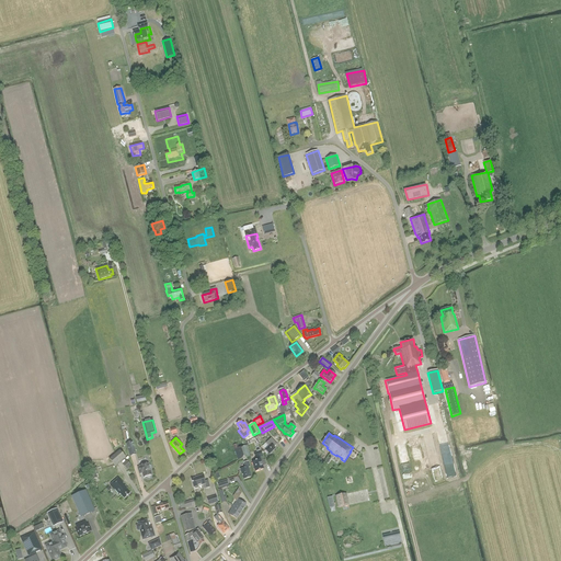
[(220,444),(225,458),(230,457),(231,459),(237,458),(233,447),(230,448),(228,441),(220,444)]
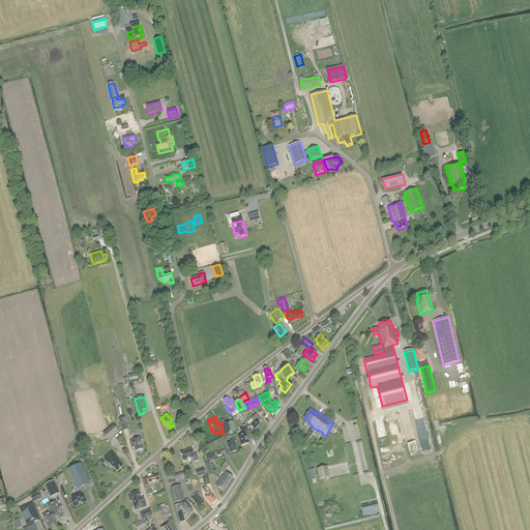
[(259,422),(262,419),(259,416),(255,419),(256,420),(251,425),(255,430),(260,424),(259,422)]
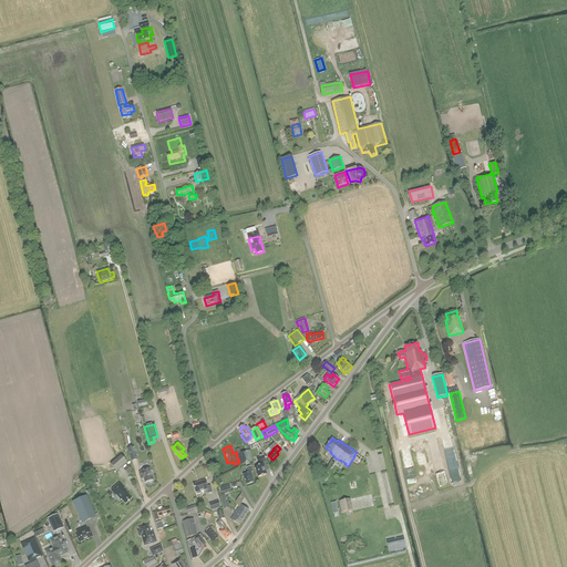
[(240,465),(254,461),(250,450),(241,453),(240,449),(236,451),(240,465)]
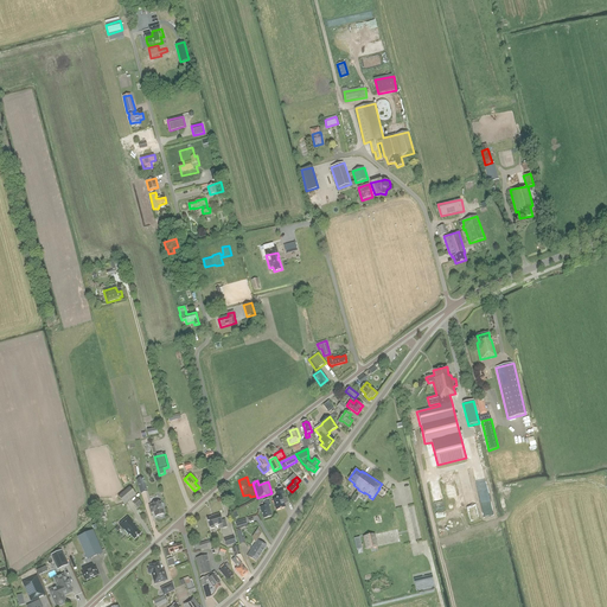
[(125,505),(136,494),(129,487),(119,497),(125,505)]
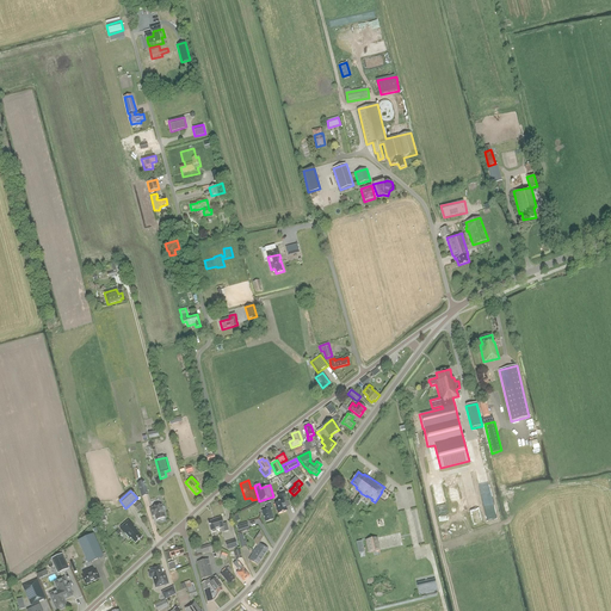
[(285,494),(284,491),(277,493),(279,503),(276,504),(279,513),(287,511),(284,503),(288,501),(285,494)]
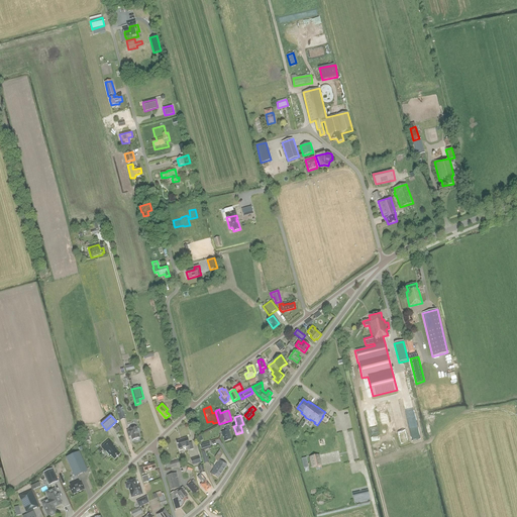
[(229,430),(230,430),(229,425),(225,426),(226,431),(222,432),(224,441),(231,439),(229,430)]
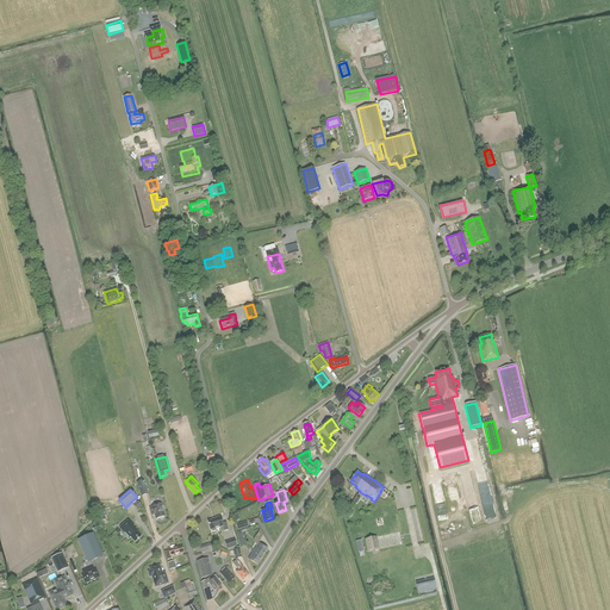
[(165,509),(163,506),(162,505),(162,506),(161,504),(153,506),(153,508),(150,508),(153,516),(155,515),(156,520),(160,518),(160,520),(161,520),(163,518),(165,517),(163,510),(165,509)]
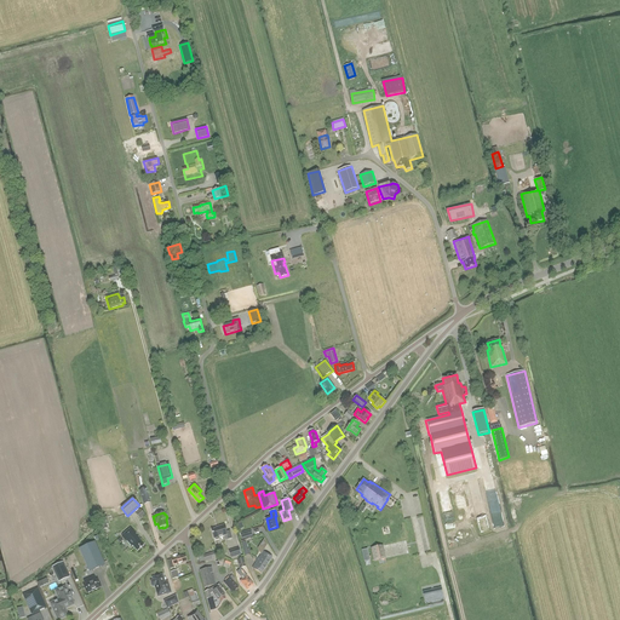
[(109,524),(107,516),(98,518),(101,530),(108,528),(107,524),(109,524)]
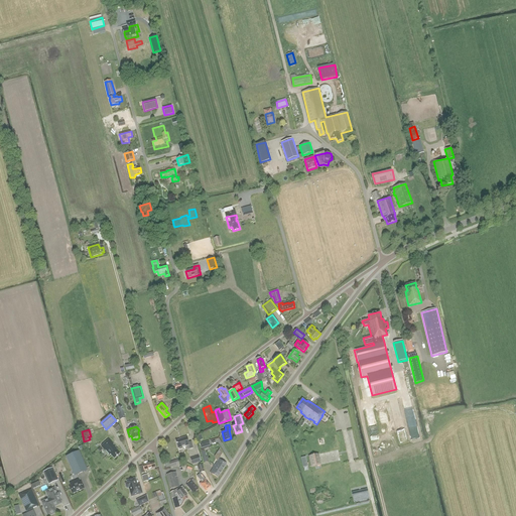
[(189,448),(194,447),(191,441),(188,442),(186,436),(180,438),(180,439),(176,440),(178,448),(188,445),(189,448)]
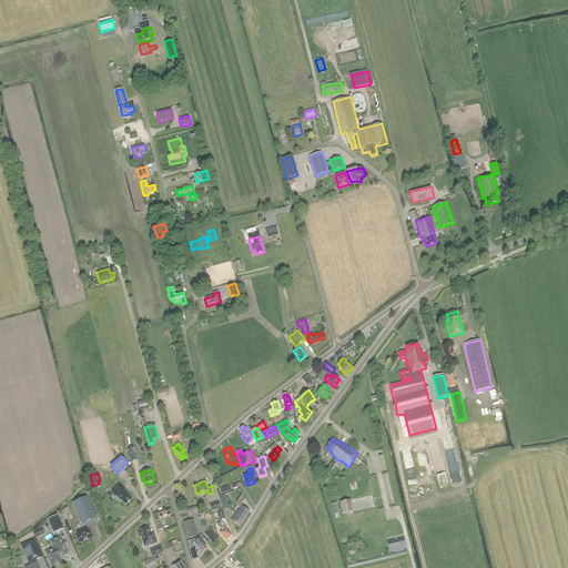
[(125,505),(132,499),(128,494),(129,494),(120,484),(112,492),(120,500),(121,500),(125,505)]
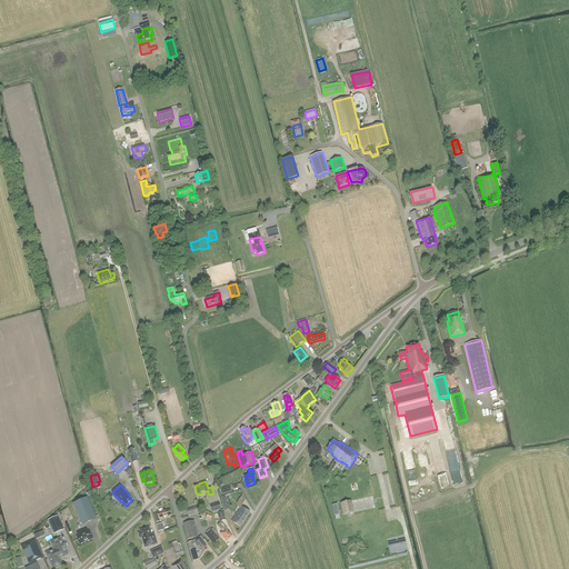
[(97,518),(87,497),(72,503),(82,525),(97,518)]
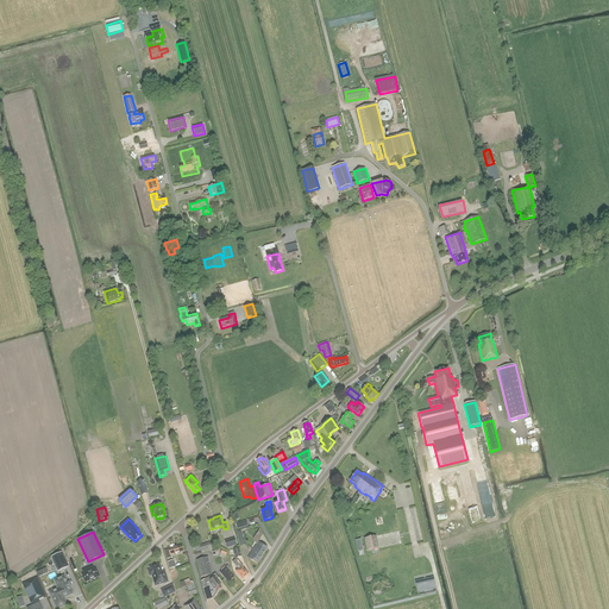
[(380,548),(376,535),(364,539),(366,552),(380,548)]
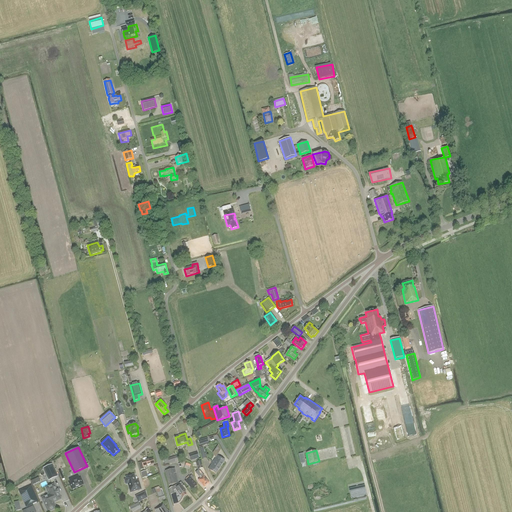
[(303,453),(296,454),(299,465),(305,464),(303,453)]
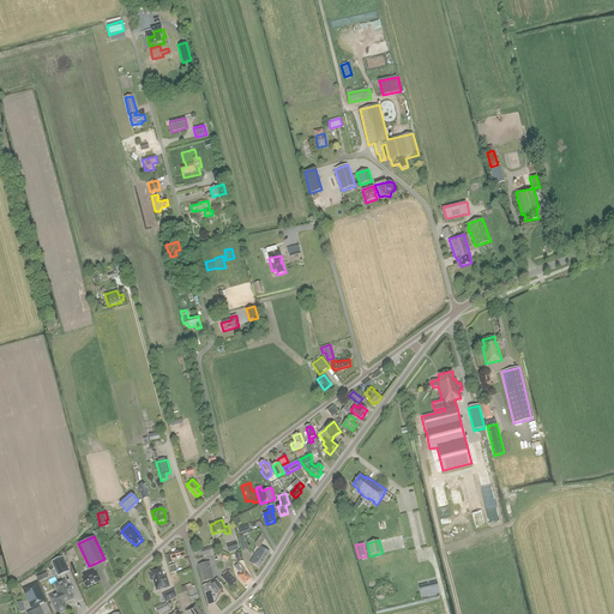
[(214,554),(212,547),(202,551),(204,557),(214,554)]
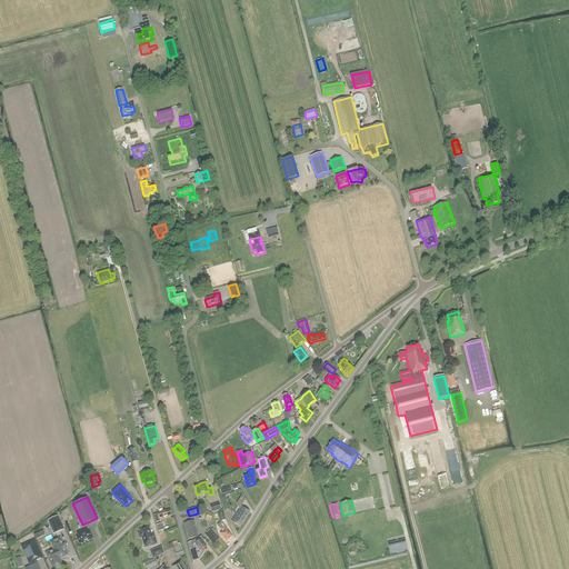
[(245,519),(249,511),(241,507),(237,513),(245,519)]
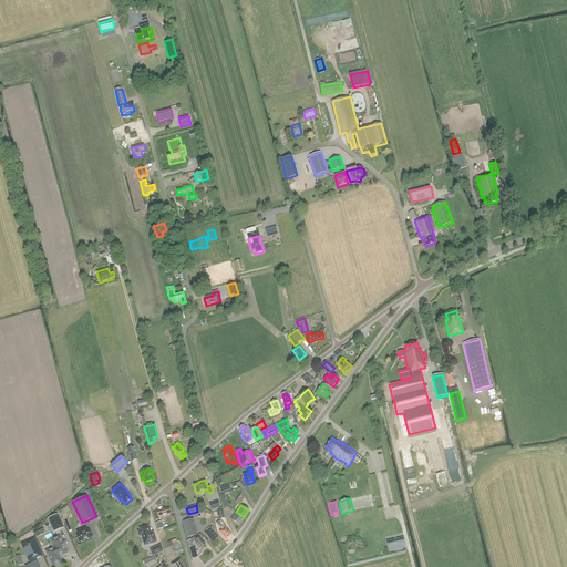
[(165,509),(157,512),(153,513),(155,521),(160,519),(158,517),(165,515),(166,515),(171,513),(169,508),(165,509)]
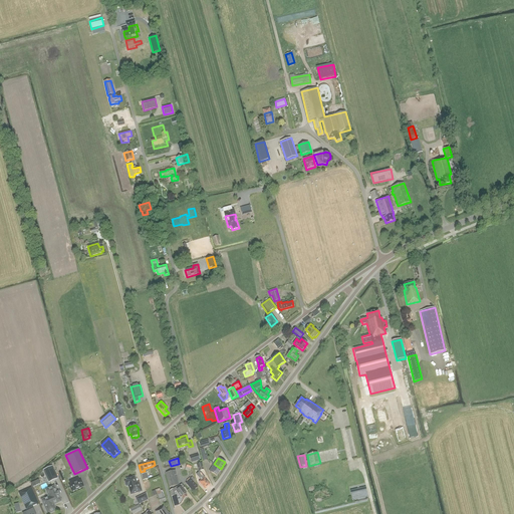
[(217,476),(221,469),(214,464),(210,471),(217,476)]
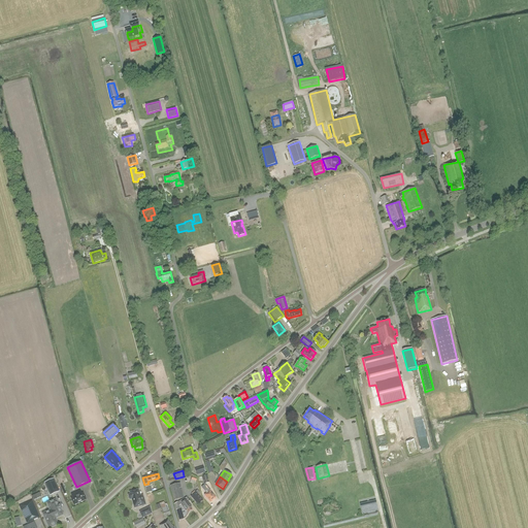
[(60,491),(54,479),(44,483),(50,495),(60,491)]
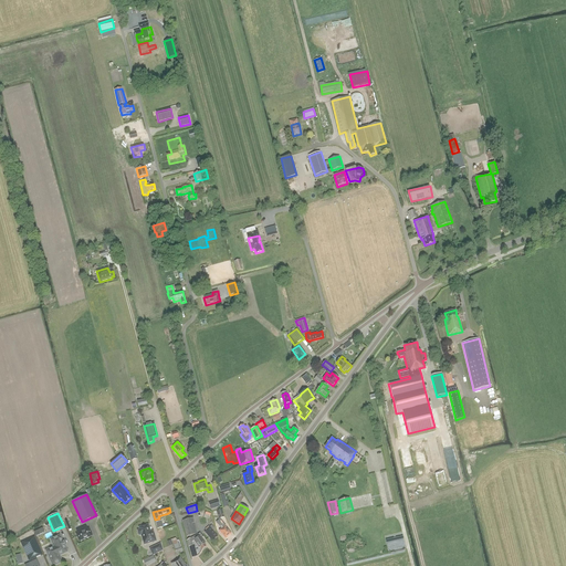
[(197,534),(194,519),(182,521),(187,536),(197,534)]
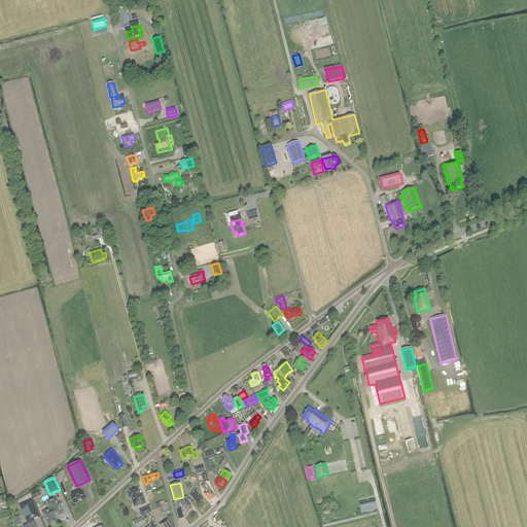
[(205,486),(204,486),(203,488),(207,494),(206,495),(210,501),(215,497),(205,486)]
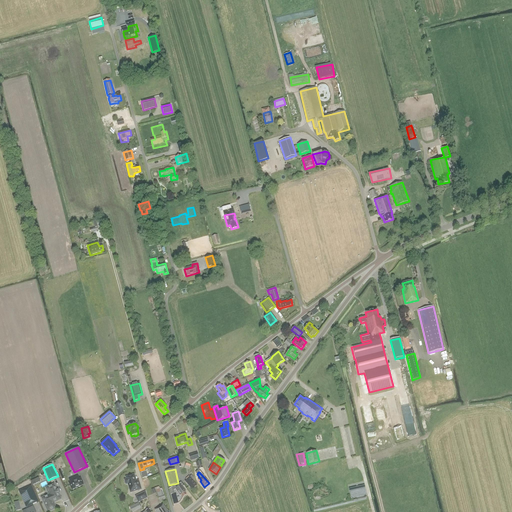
[(134,474),(126,477),(127,479),(126,479),(125,480),(126,483),(127,483),(128,483),(131,492),(141,489),(138,480),(136,481),(134,474)]
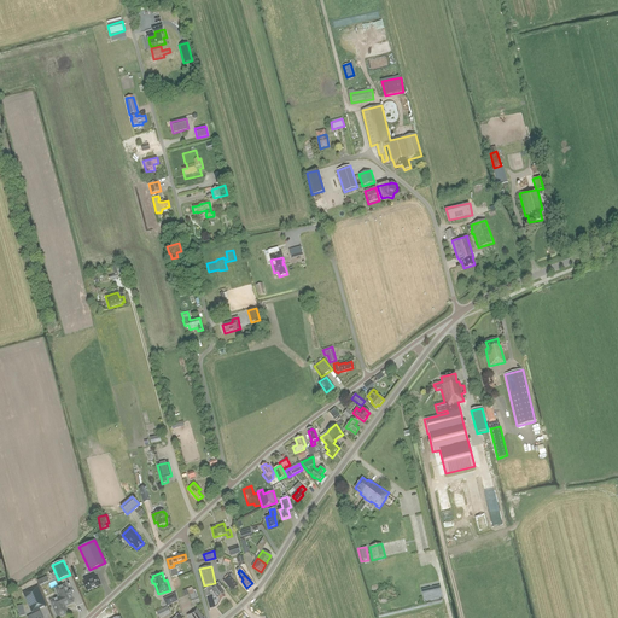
[(233,589),(238,586),(233,581),(234,579),(233,578),(234,577),(232,573),(231,575),(223,579),(231,588),(232,587),(233,589)]
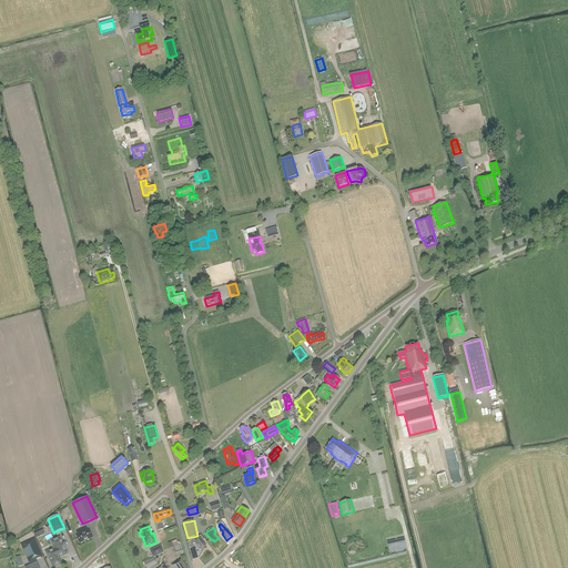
[(80,544),(92,538),(89,530),(88,530),(87,528),(77,533),(78,535),(77,536),(80,544)]
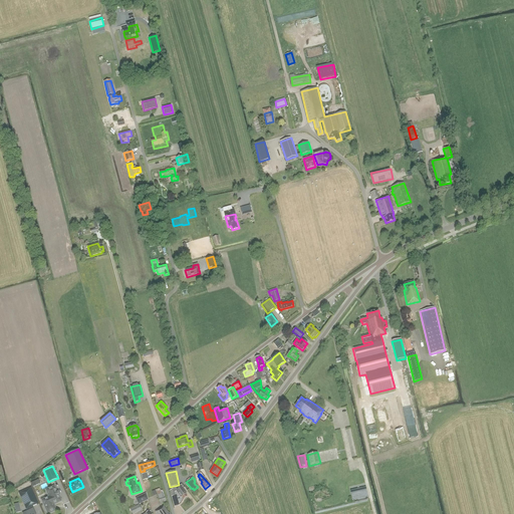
[(179,486),(171,491),(172,496),(175,496),(179,494),(181,498),(183,497),(184,499),(187,496),(185,494),(187,493),(182,486),(180,488),(179,486)]
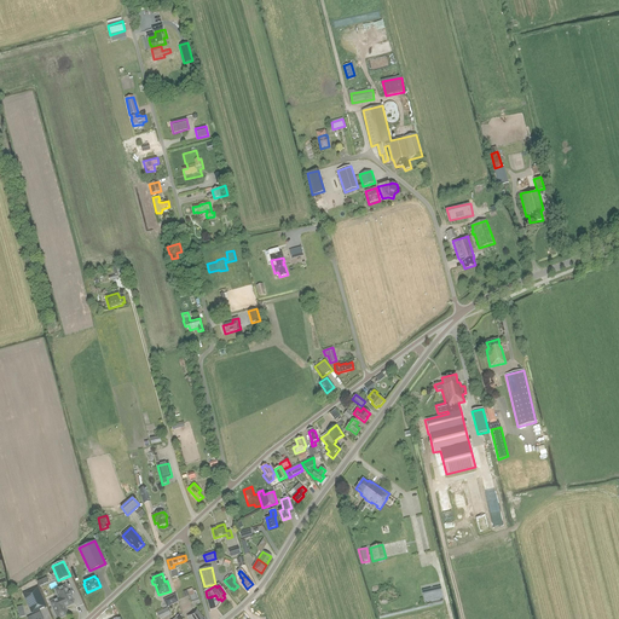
[(74,603),(65,586),(56,590),(59,599),(55,601),(56,603),(52,605),(55,611),(53,611),(56,614),(58,618),(68,614),(64,608),(74,603)]
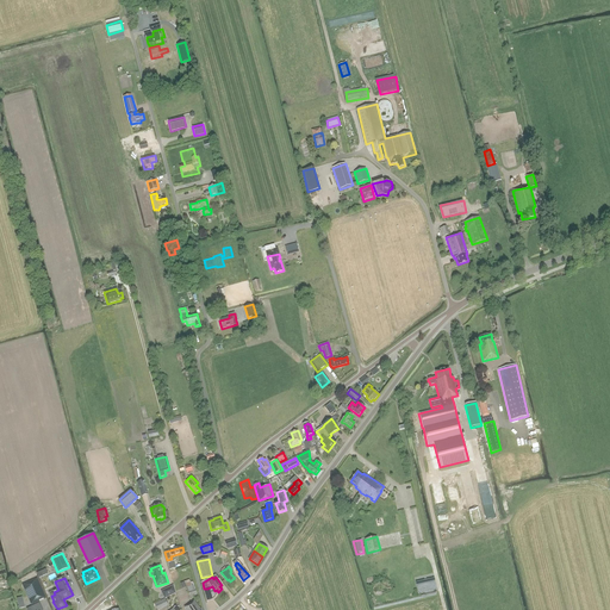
[(45,598),(37,579),(24,585),(32,604),(45,598)]
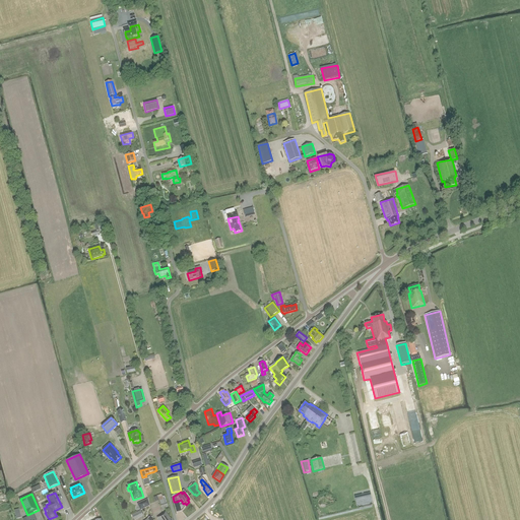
[(354,497),(356,506),(372,503),(370,494),(354,497)]
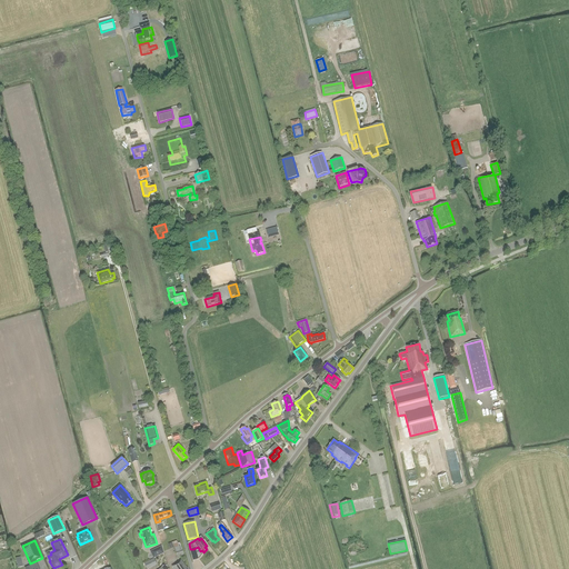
[(175,548),(176,551),(175,551),(175,553),(176,552),(177,557),(183,556),(180,542),(177,543),(177,541),(172,542),(173,548),(175,548)]
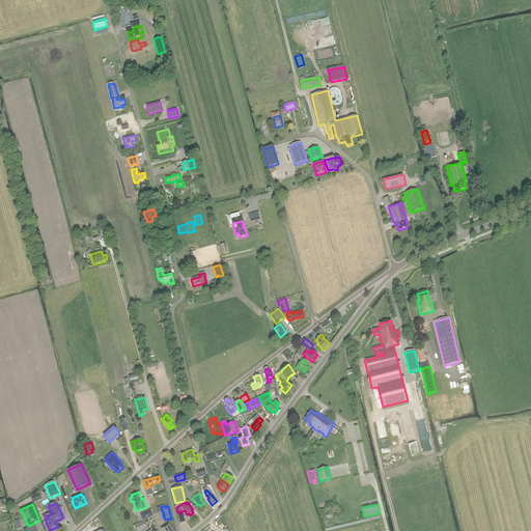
[(141,514),(144,521),(152,516),(150,510),(141,514)]
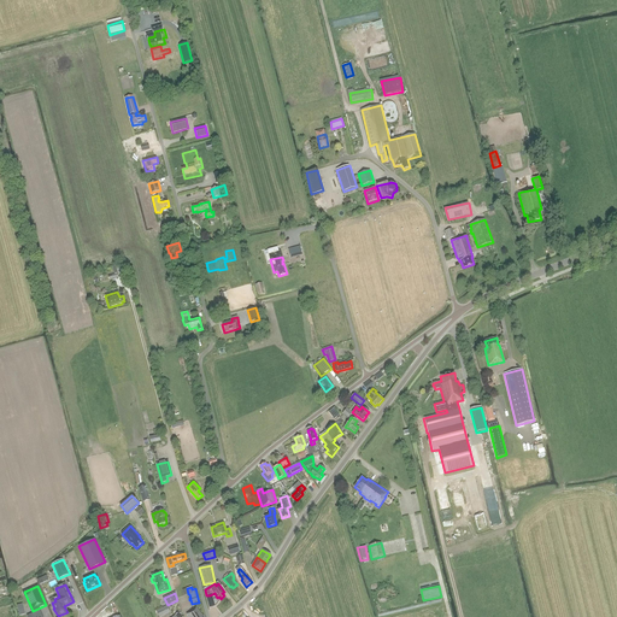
[(160,616),(170,612),(168,606),(157,611),(159,616),(160,616)]
